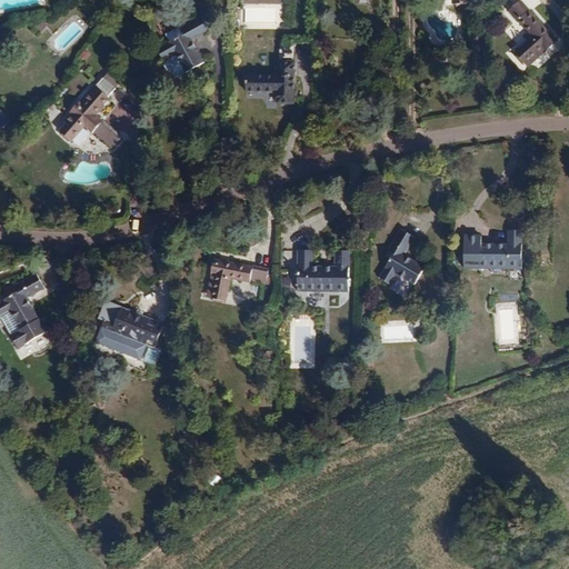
[(515,52),(526,65),(535,57),(537,59),(545,52),(557,41),(520,0),(508,11),(531,37),(515,52)]
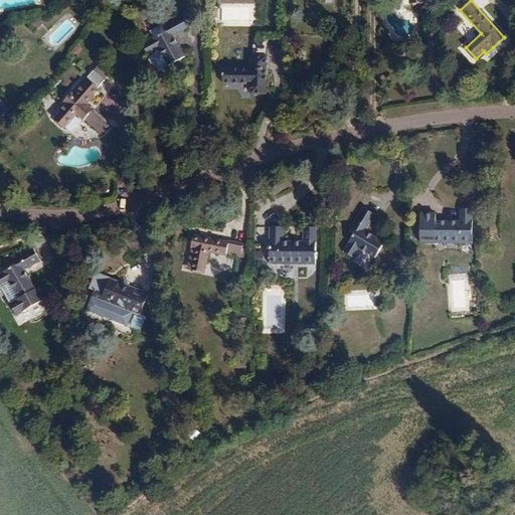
[(190,28),(182,15),(149,33),(152,38),(142,43),(148,55),(159,49),(168,65),(185,56),(174,36),(190,28)]
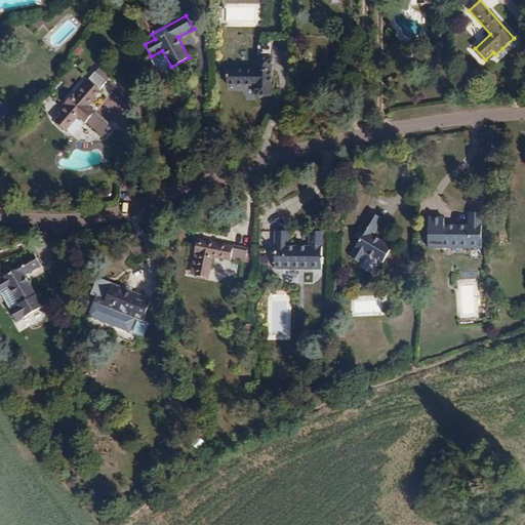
[(271,43),(258,42),(257,52),(271,52),(271,43)]
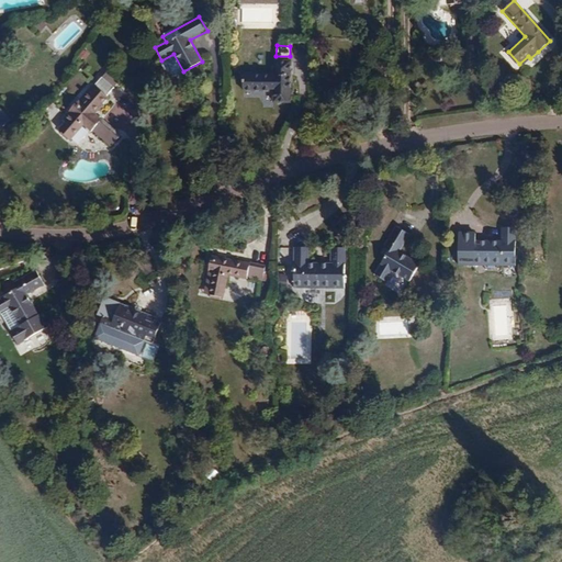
[(521,67),(530,58),(528,56),(519,64),(521,67)]
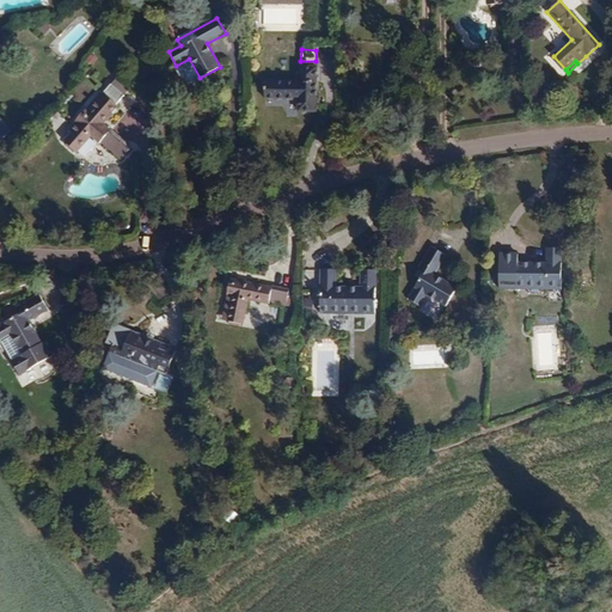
[(298,111),(316,112),(316,66),(298,66),(298,83),(265,81),(264,99),(298,99),(298,111)]
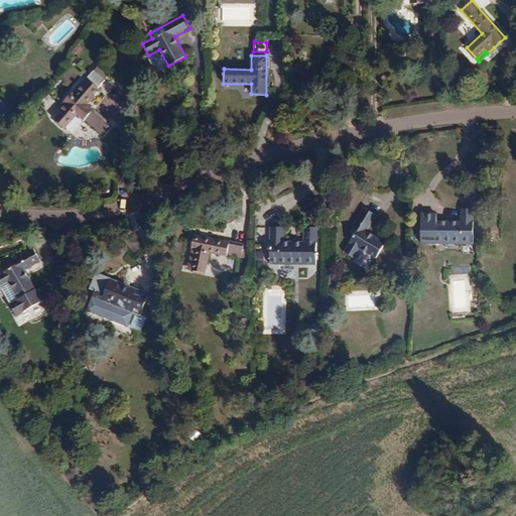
[(63,102),(57,109),(60,112),(53,119),(65,128),(77,115),(84,121),(85,120),(102,135),(112,124),(95,109),(94,110),(87,104),(100,89),(98,88),(105,81),(94,71),(87,78),(86,77),(73,92),(72,91),(62,102),(63,102)]
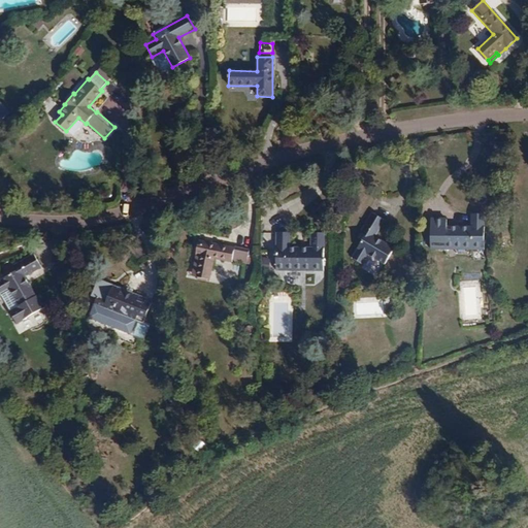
[(0,122),(9,112),(0,103),(0,122)]
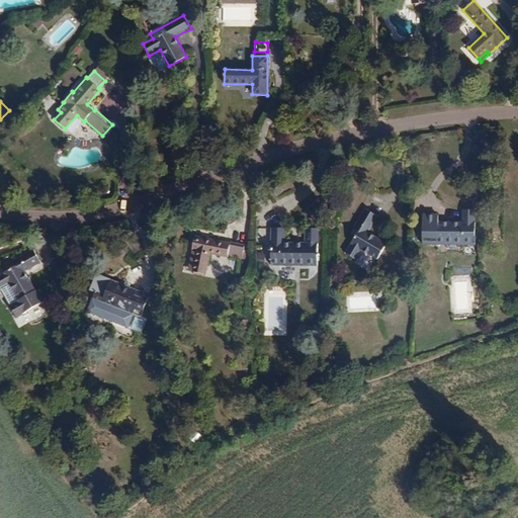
[(353,229),(357,231),(344,253),(355,260),(361,250),(377,260),(386,244),(366,233),(376,217),(364,208),(353,229)]
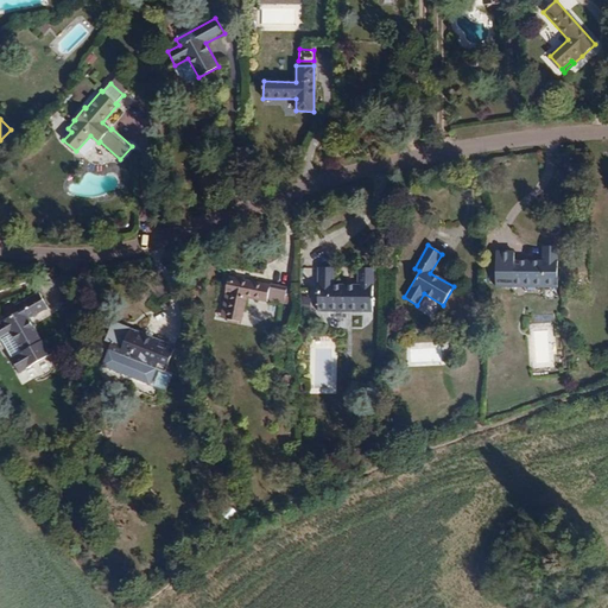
[(542,284),(542,287),(556,287),(556,248),(543,248),(543,261),(513,261),(513,253),(495,253),(495,287),(502,287),(502,284),(542,284)]
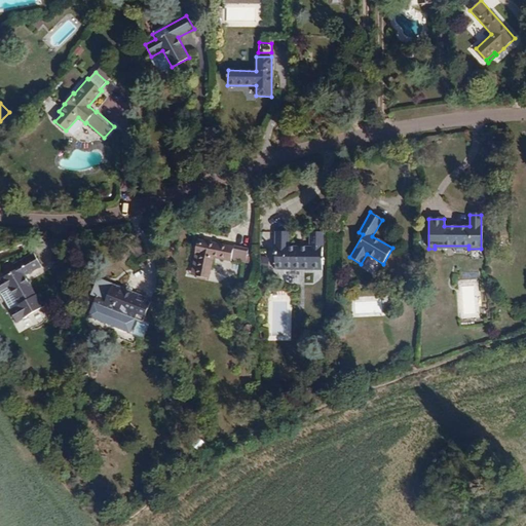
[(314,266),(314,270),(322,270),(322,232),(309,232),(309,247),(288,247),(288,232),(274,232),(274,270),(280,270),(280,267),(314,266)]
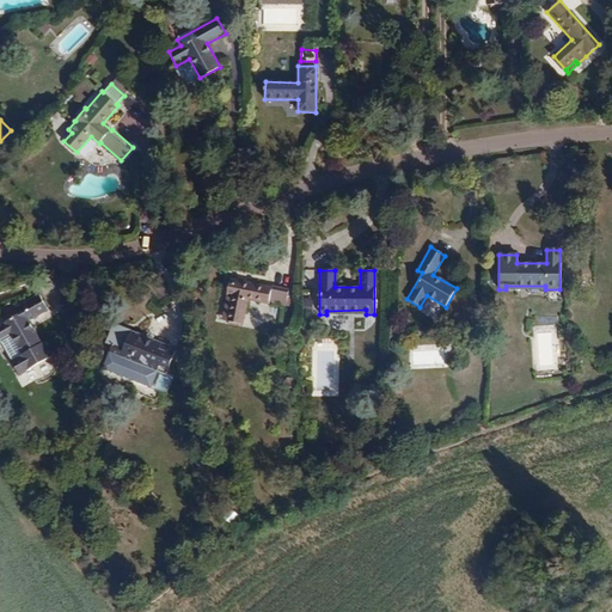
[(227,295),(225,307),(228,308),(226,322),(243,325),(248,300),(268,305),(269,303),(286,306),(289,289),(273,286),(271,288),(230,279),(226,294),(227,295)]
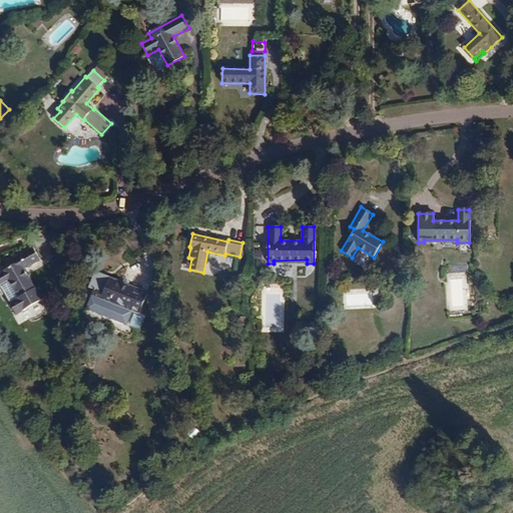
[(0,272),(0,285),(18,315),(44,300),(37,288),(35,289),(24,270),(40,260),(32,247),(13,259),(15,263),(0,272)]
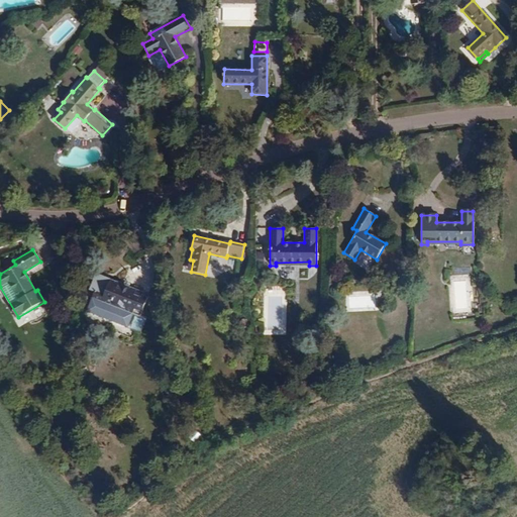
[(140,317),(148,295),(109,280),(101,301),(140,317)]
